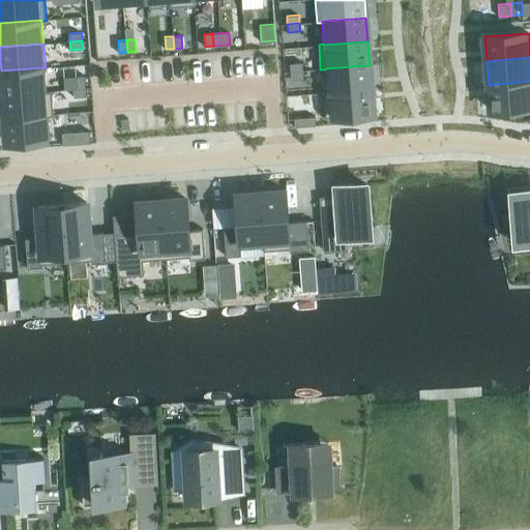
[(302,62),(290,63),(291,71),(303,70),(302,62)]
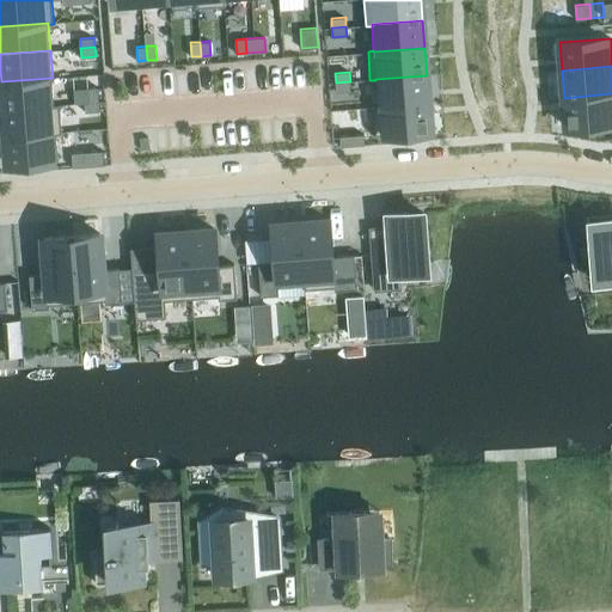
[(427,75),(375,79),(375,80),(378,105),(378,106),(429,102),(427,75)]
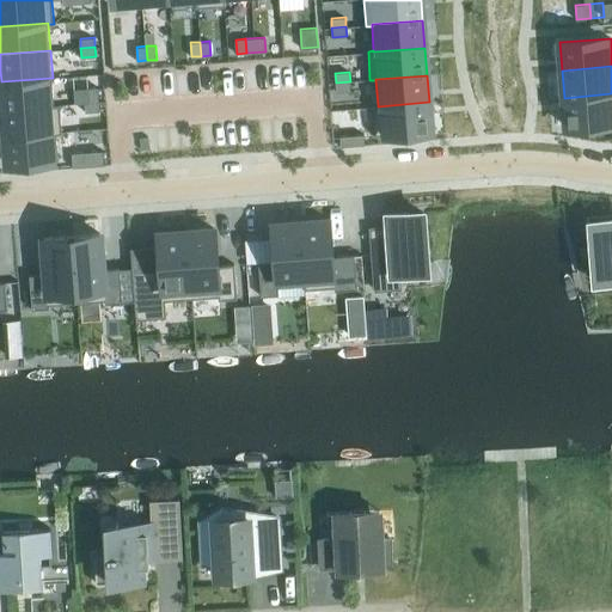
[(53,78),(1,81),(2,109),(54,104),(54,103),(53,78)]
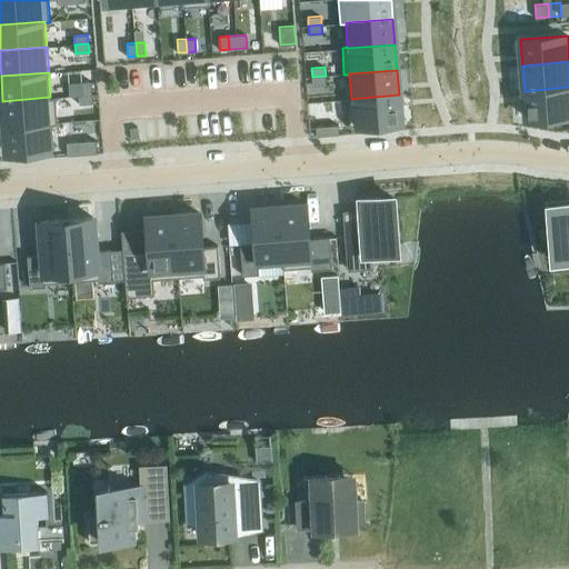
[(326,76),(312,77),(312,86),(326,85),(326,76)]
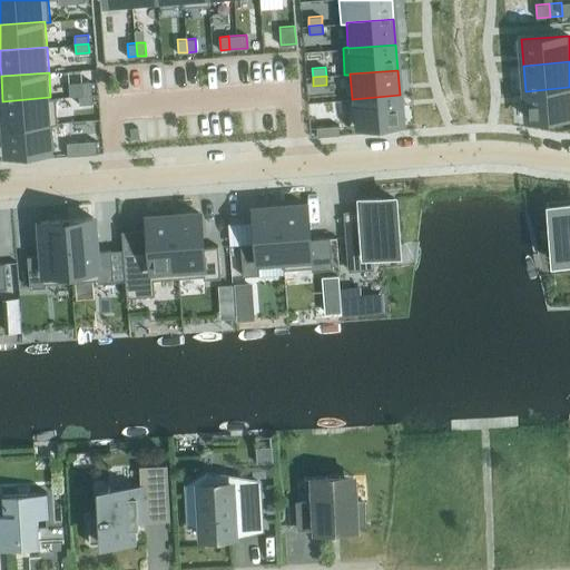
[(91,80),(82,81),(84,95),(92,94),(91,80)]
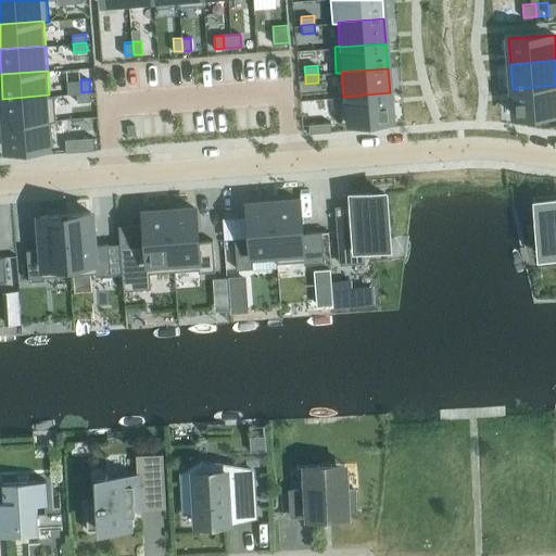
[(555,85),(513,89),(515,114),(528,113),(528,118),(543,117),(543,112),(555,111),(555,85)]
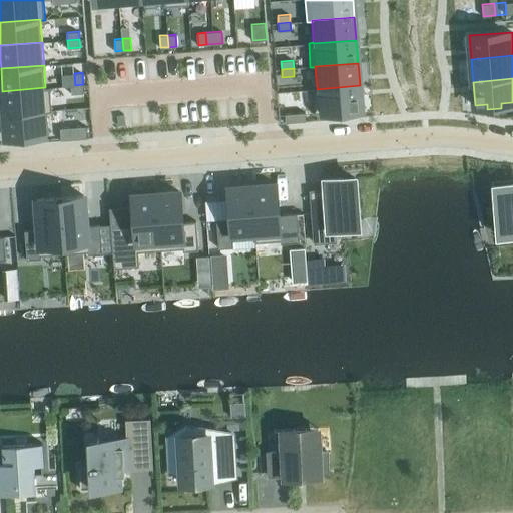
[(75,85),(71,85),(71,93),(83,92),(83,84),(75,85)]
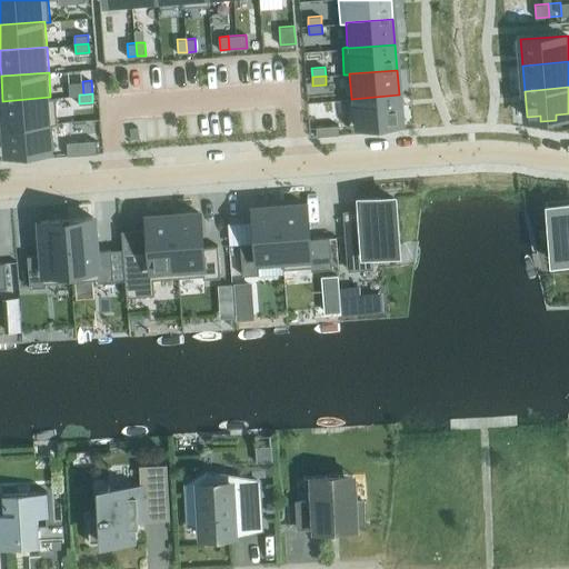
[(351,98),(346,98),(348,126),(372,123),(400,121),(399,101),(399,95),(351,99),(351,98)]
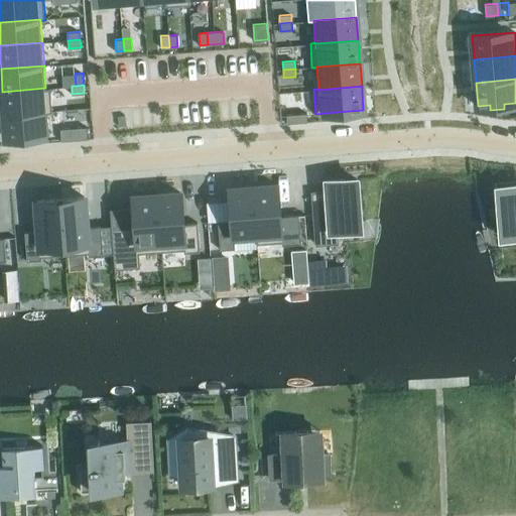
[(45,88),(2,92),(4,114),(47,111),(47,112),(52,112),(50,87),(45,87),(45,88)]
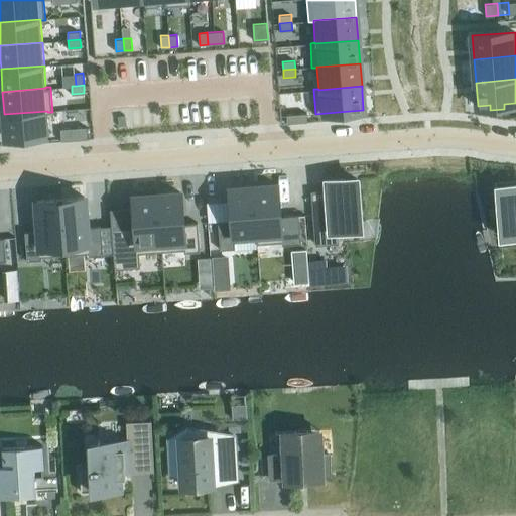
[(47,111),(4,114),(6,138),(32,136),(49,135),(47,112),(47,111)]
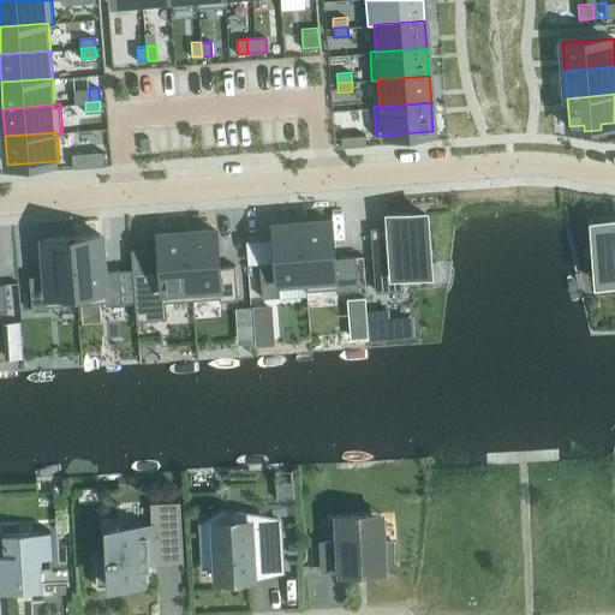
[(365,135),(341,136),(342,147),(366,144),(365,135)]
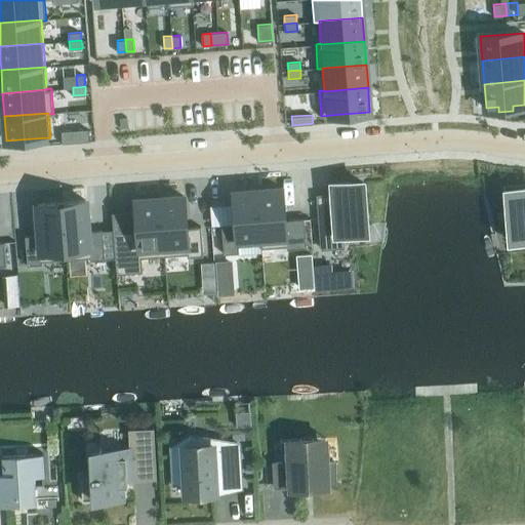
[(88,129),(76,129),(77,142),(89,142),(88,129)]
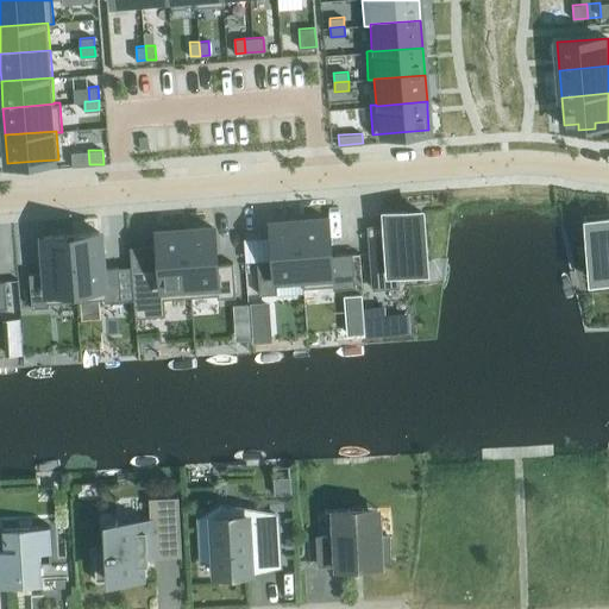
[(385,225),(369,227),(374,288),(391,287),(390,272),(407,271),(407,270),(425,269),(424,261),(425,259),(420,209),(407,211),(385,213),(385,225)]
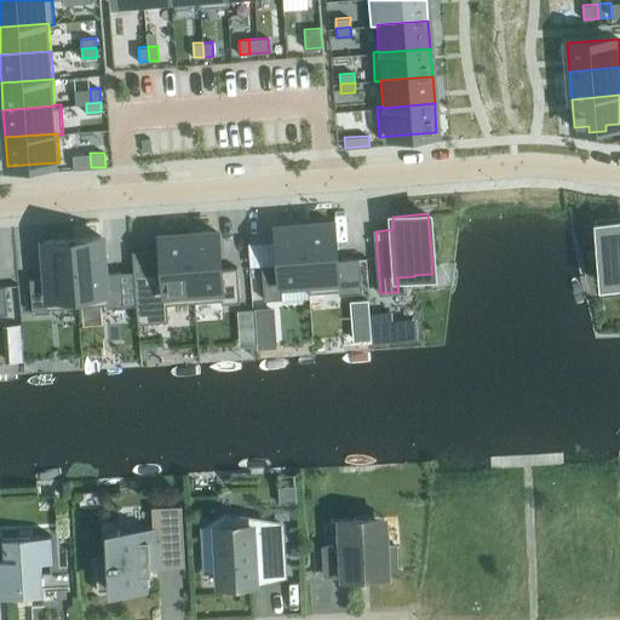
[(334,222),(305,224),(309,281),(308,281),(309,293),(339,291),(339,294),(362,292),(360,258),(337,259),(334,222)]
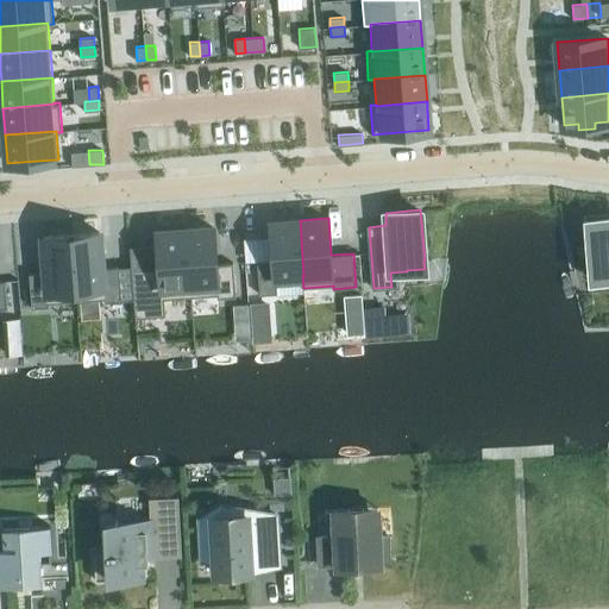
[(608,218),(589,220),(594,280),(608,277),(608,218)]
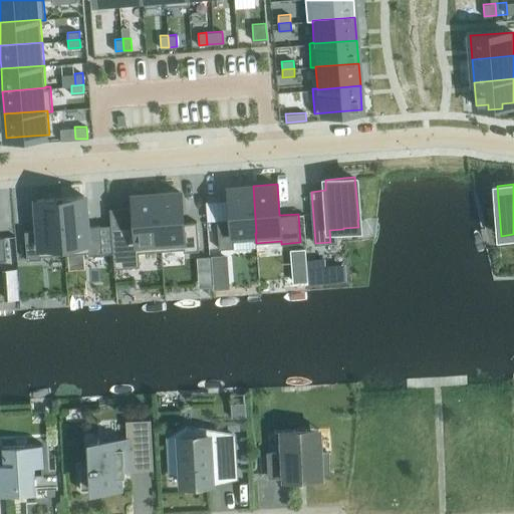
[(231,219),(217,220),(220,248),(234,247),(233,235),(255,233),(256,233),(253,186),(229,188),(231,219)]
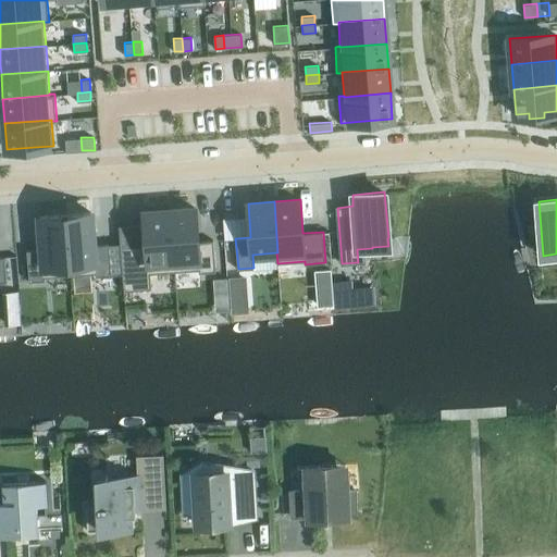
[(196,208),(170,210),(174,271),(199,269),(199,272),(215,271),(213,239),(198,240),(196,208)]
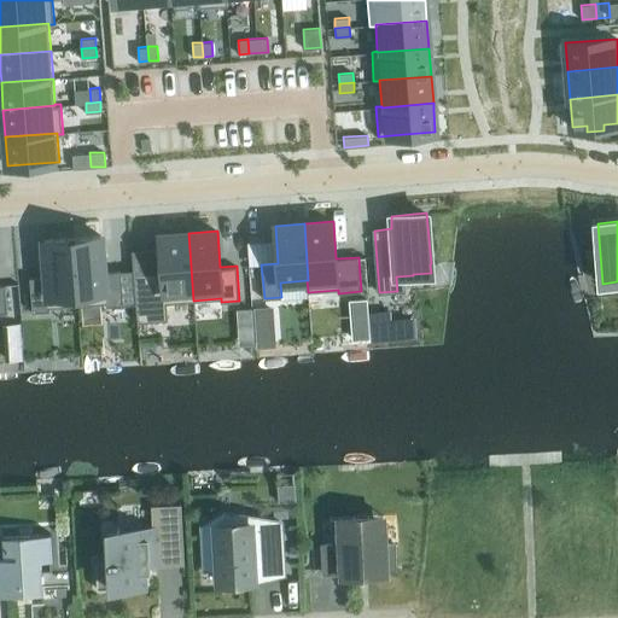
[(163,272),(134,274),(135,304),(138,322),(168,320),(167,303),(193,301),(188,233),(159,235),(163,272)]
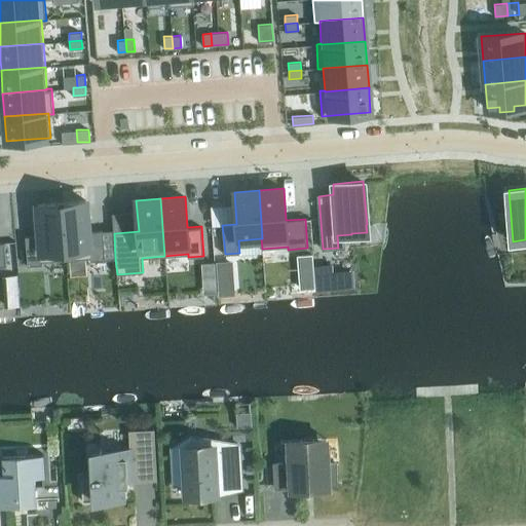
[(86,199),(62,201),(66,260),(90,258),(90,261),(106,259),(103,230),(88,231),(86,199)]
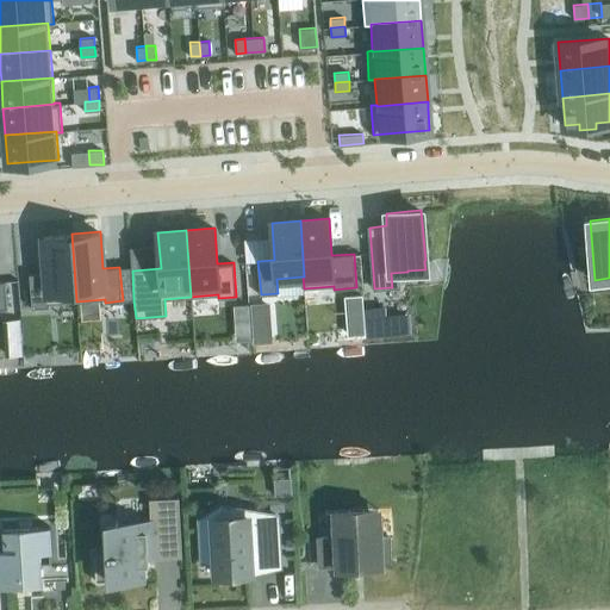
[(47,273),(30,274),(32,307),(49,306),(49,303),(76,302),(72,234),(43,236),(47,273)]
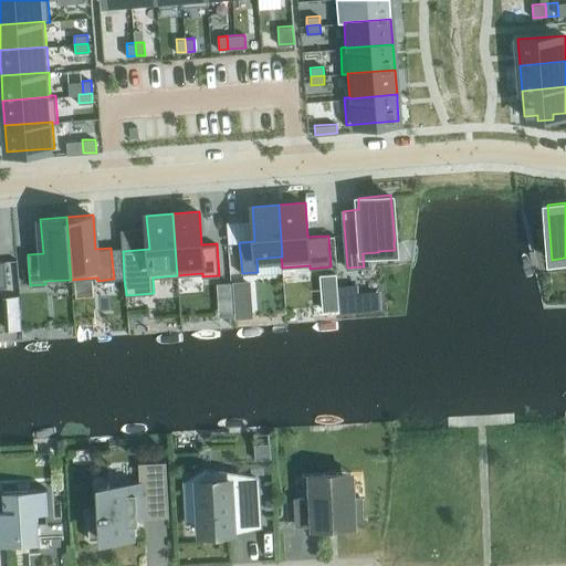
[(124,279),(123,251),(122,247),(111,248),(114,279),(124,279)]
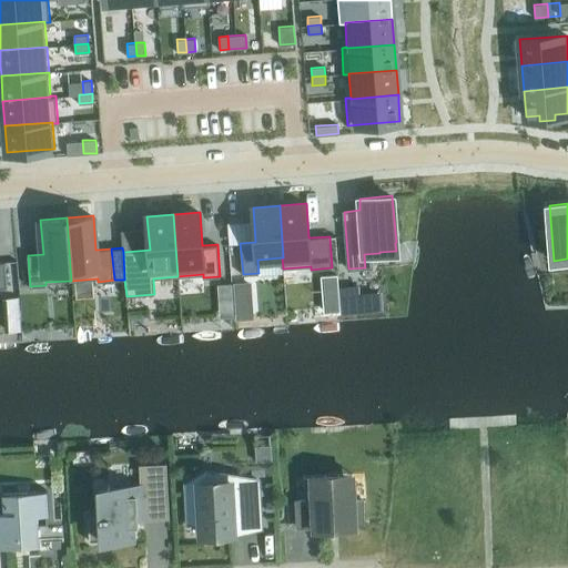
[(337,273),(321,274),(322,287),(338,286),(337,273)]
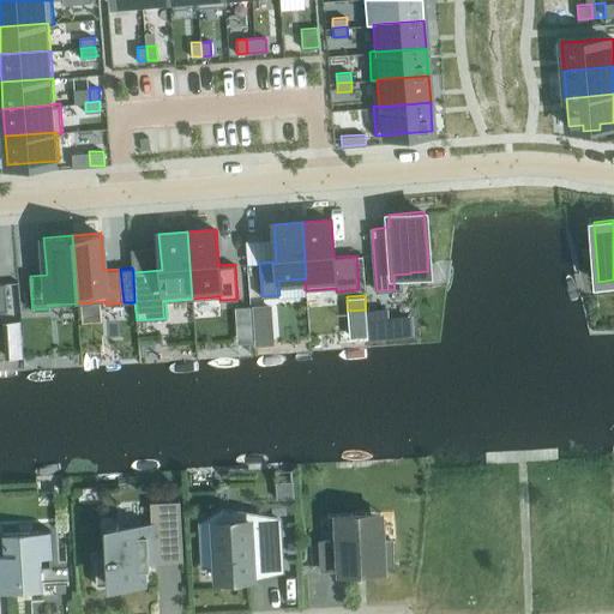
[(274,323),(271,304),(252,306),(253,325),(274,323)]
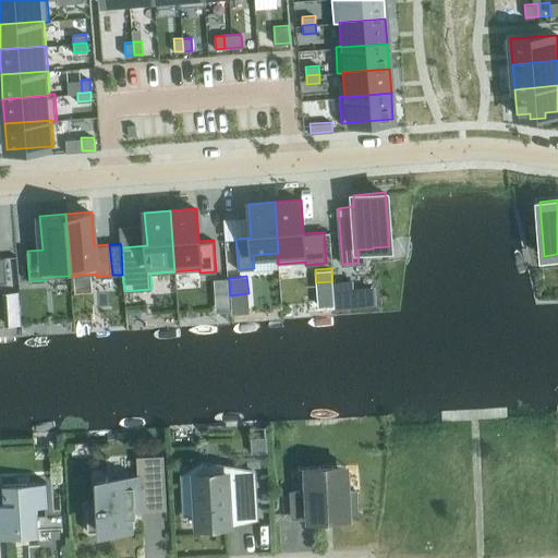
[(227,277),(214,278),(215,292),(228,291),(227,277)]
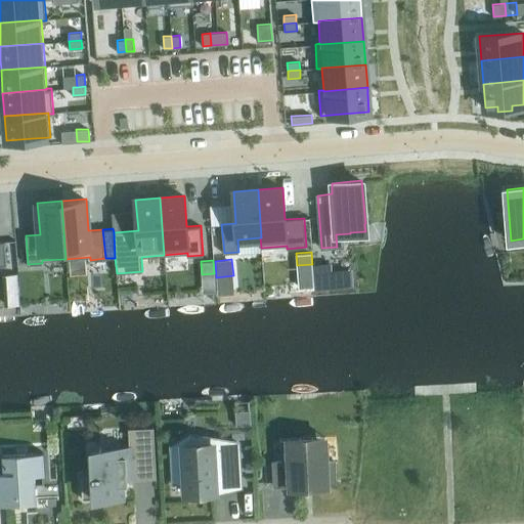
[(330,264),(313,265),(315,288),(332,286),(330,264)]
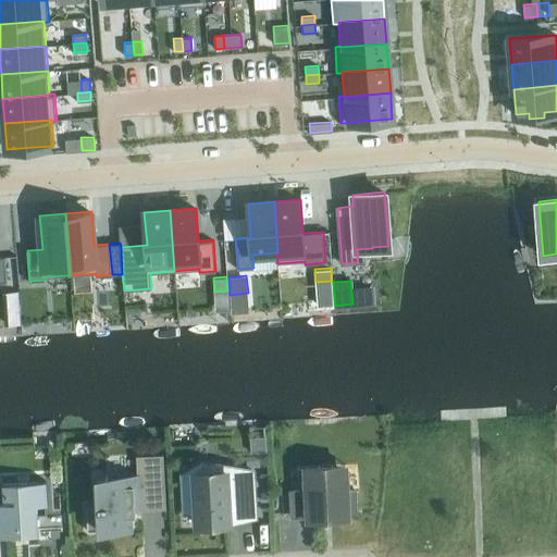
[(265,436),(250,437),(251,453),(267,452),(265,436)]
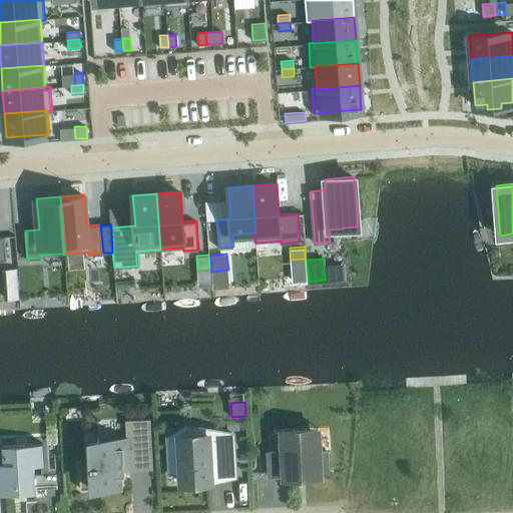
[(149,419),(135,420),(137,445),(151,445),(149,419)]
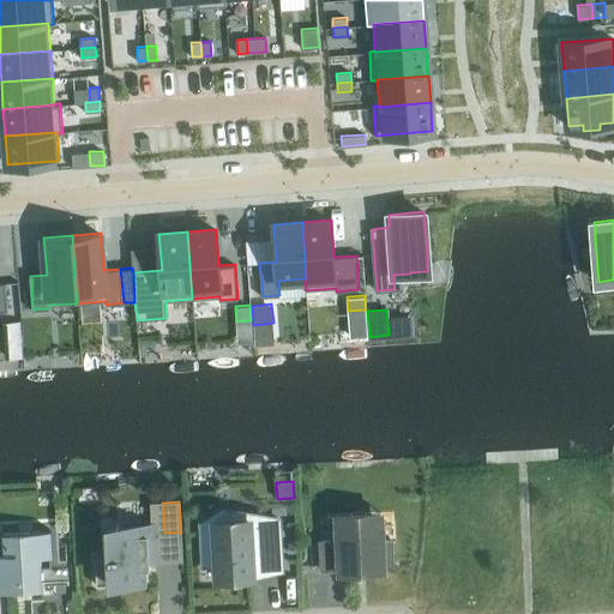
[(215,525),(203,527),(204,565),(216,564),(217,578),(253,576),(253,572),(281,570),(278,522),(250,523),(250,519),(214,521),(215,525)]
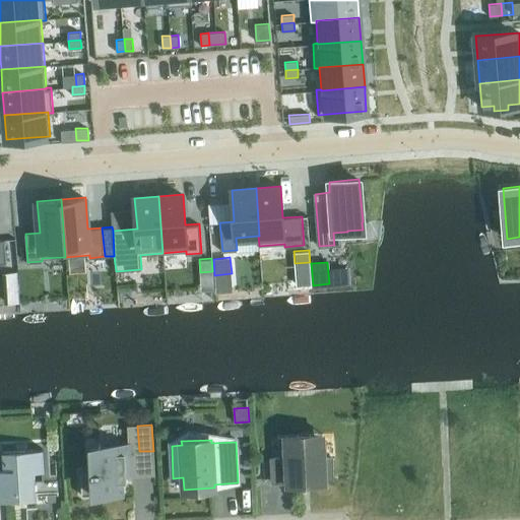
[(287,457),(271,458),(272,481),(288,481),(288,484),(325,482),(325,478),(333,478),(332,457),(324,458),(323,441),(286,443),(287,457)]
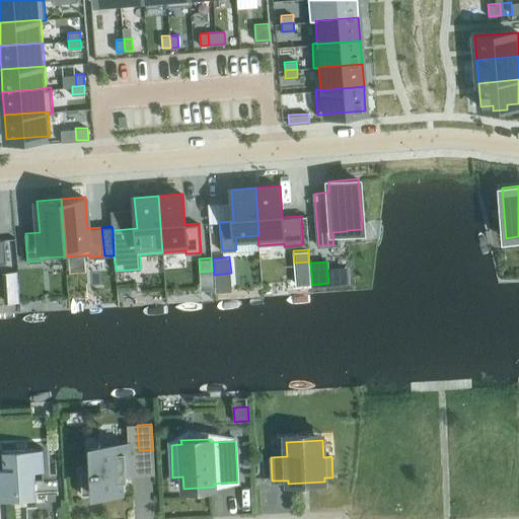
[(91,470),(80,471),(81,495),(106,494),(106,493),(122,492),(122,480),(126,480),(126,473),(131,472),(130,451),(131,451),(131,450),(130,443),(91,445),(92,468),(91,468),(91,470)]
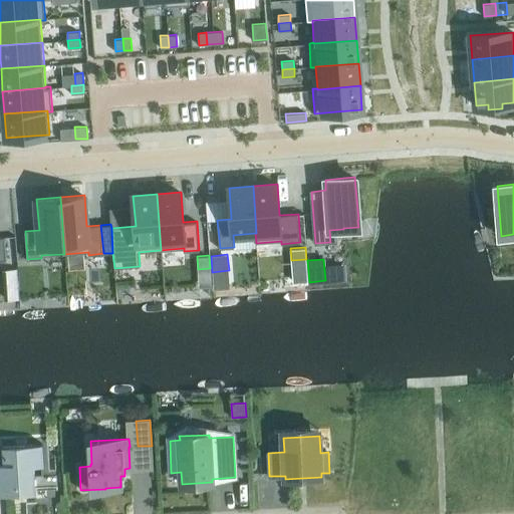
[(4,464),(0,464),(0,490),(5,491),(5,492),(34,491),(34,493),(35,492),(34,464),(42,463),(42,465),(44,465),(43,444),(41,444),(41,447),(32,448),(32,445),(30,446),(30,445),(7,446),(7,447),(3,447),(3,448),(4,464)]
